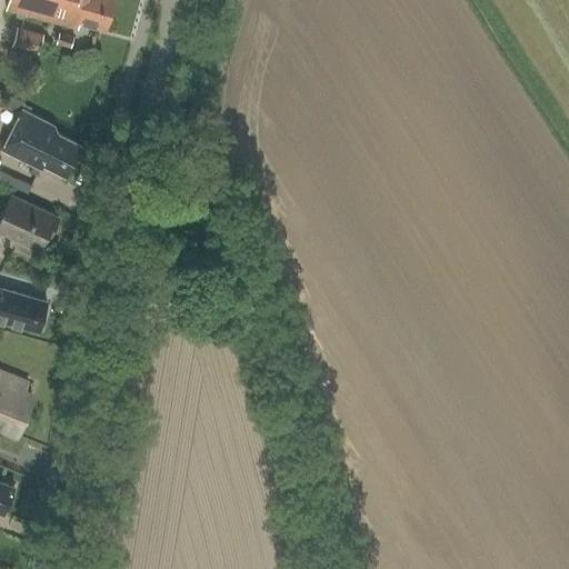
[(11,0),(9,9),(79,28),(81,21),(108,29),(116,0),(11,0)]
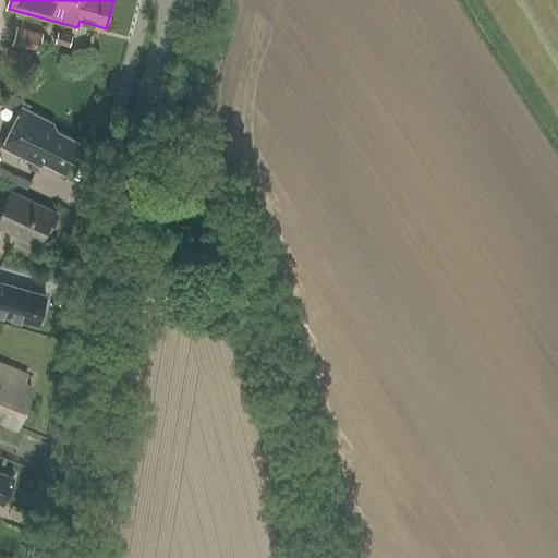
[(41,36),(16,29),(11,48),(36,55),(41,36)]
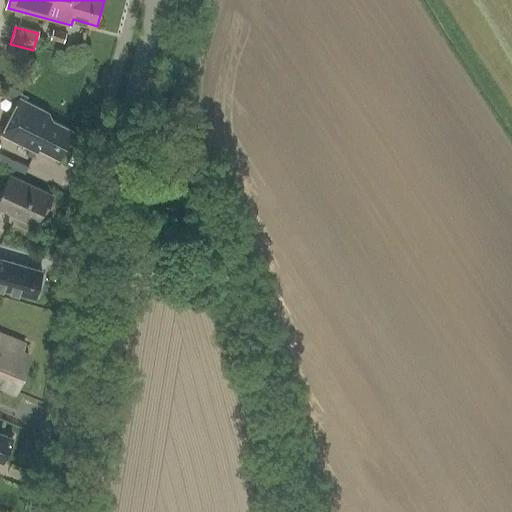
[(39,147),(59,157),(73,131),(52,120),(49,114),(22,100),(4,134),(37,151),(39,147)]
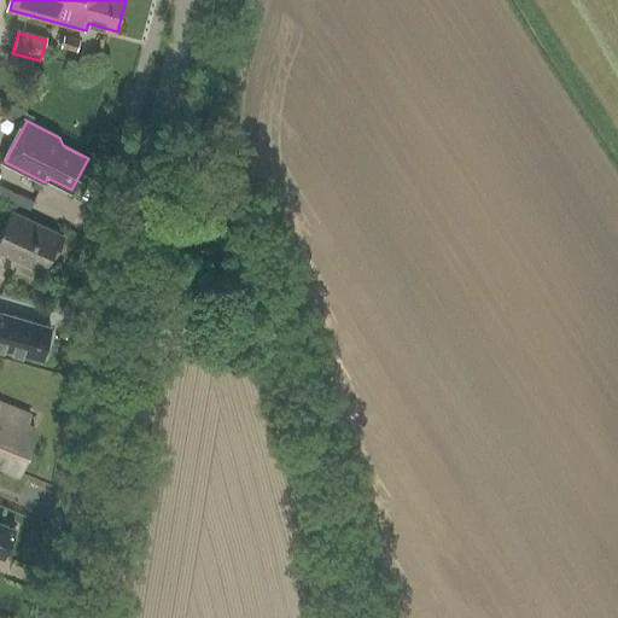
[(0,191),(10,196),(17,181),(0,172),(0,191)]
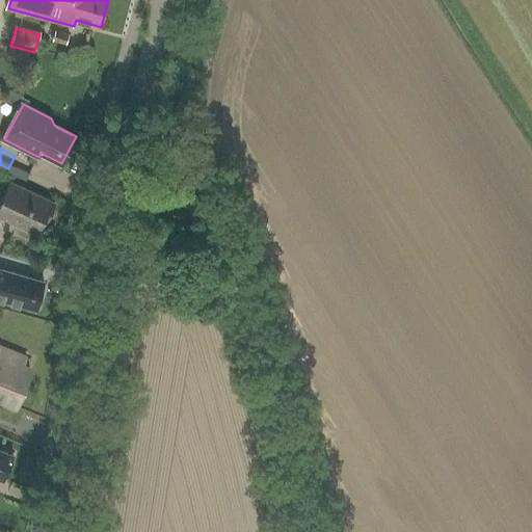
[(0,215),(37,234),(44,221),(47,222),(57,203),(12,181),(1,204),(0,203),(0,215)]
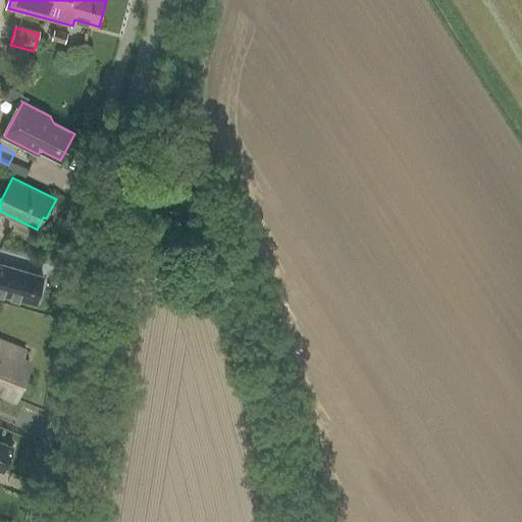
[(0,263),(0,293),(38,304),(45,276),(0,263)]
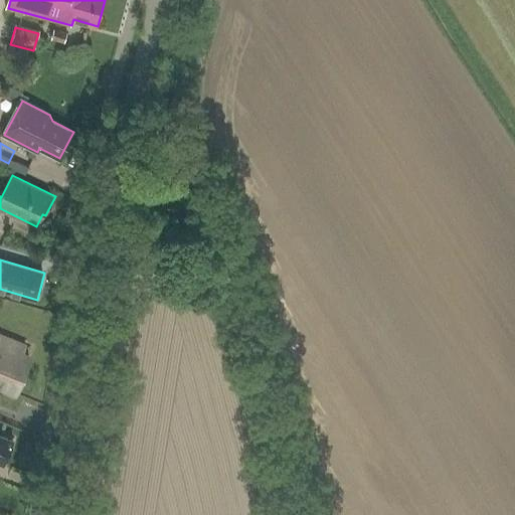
[(0,335),(0,386),(16,393),(31,355),(23,352),(26,346),(0,335)]
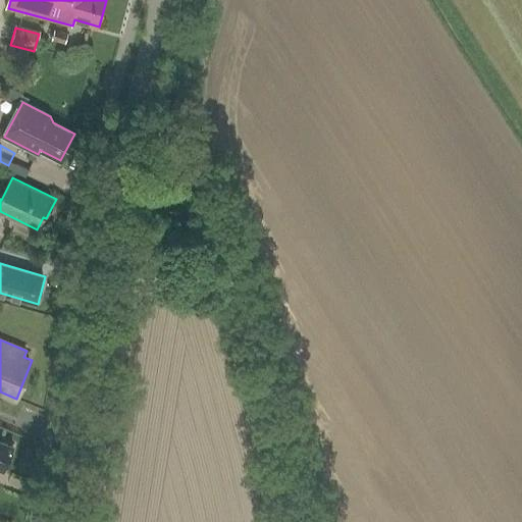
[(0,468),(4,471),(14,446),(0,439),(0,468)]
